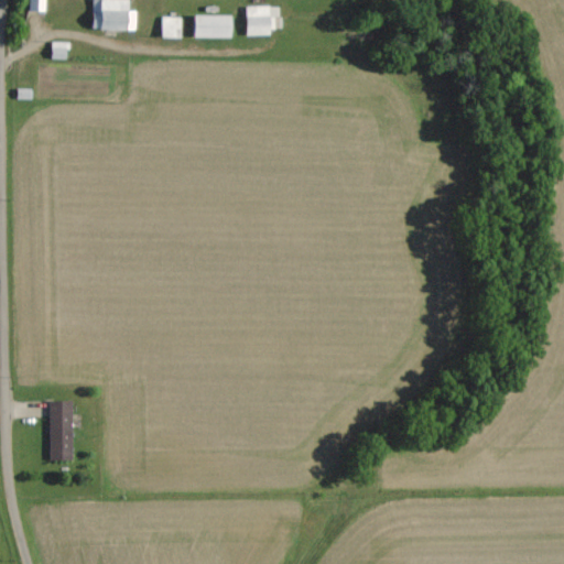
[(90,0),(90,29),(133,30),(134,10),(127,10),(127,0),(90,0)]
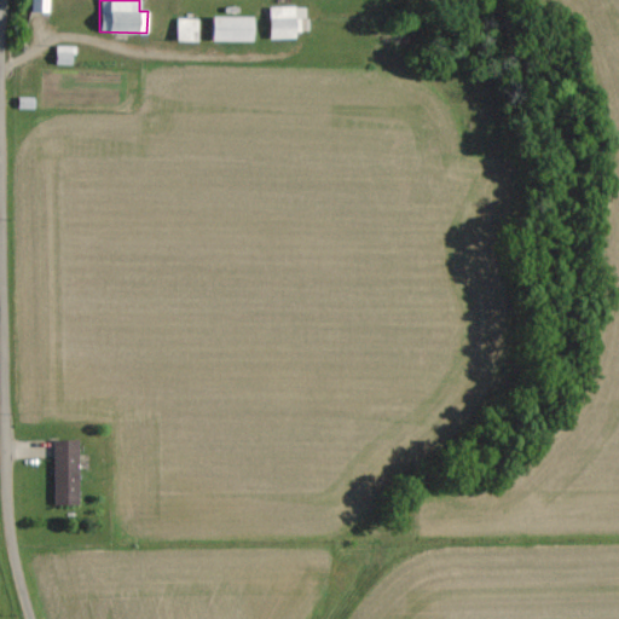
[(299,38),(298,17),(294,17),(294,6),(267,7),(268,39),(299,38)]
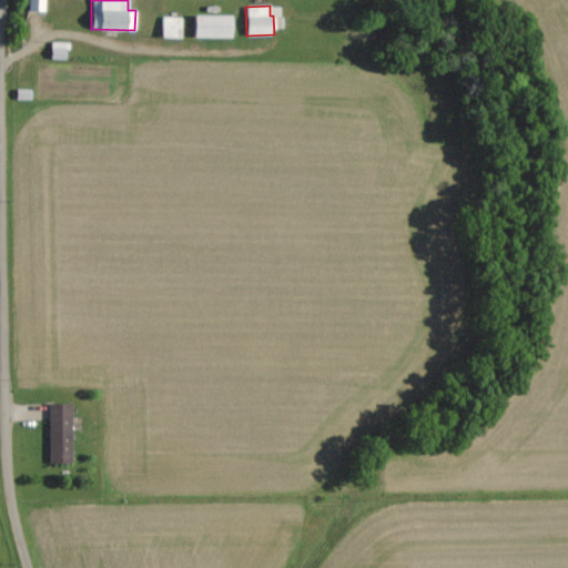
[(231,38),(232,16),(194,14),(194,38),(231,38)]
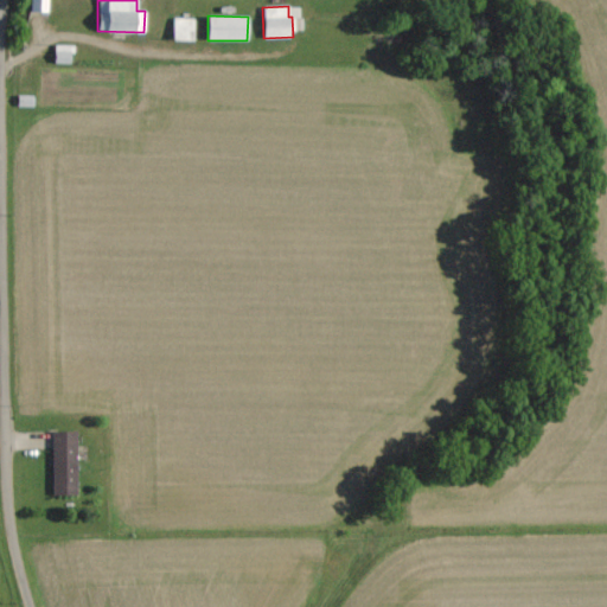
[(172,39),(193,40),(193,18),(173,18),(172,39)]
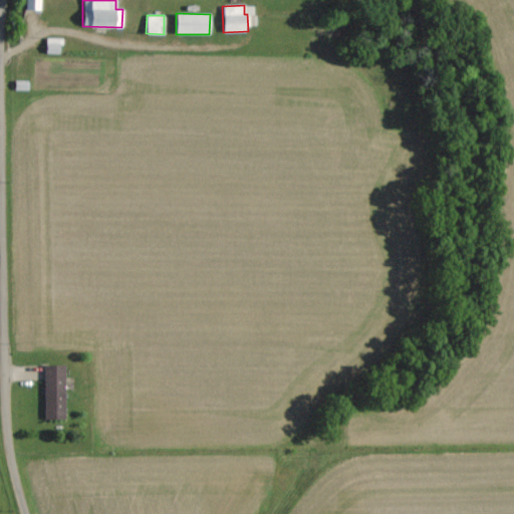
[(45,53),(59,53),(59,38),(45,38),(45,53)]
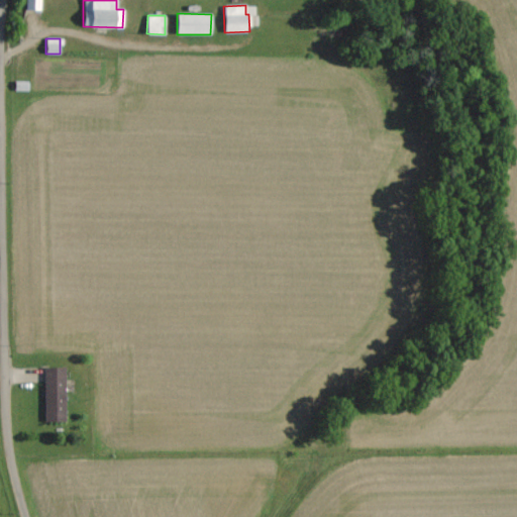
[(44,368),(44,422),(65,421),(65,367),(44,368)]
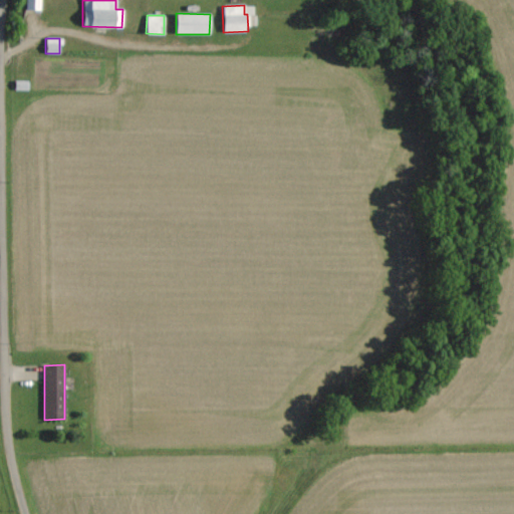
All buildings are outlined.
